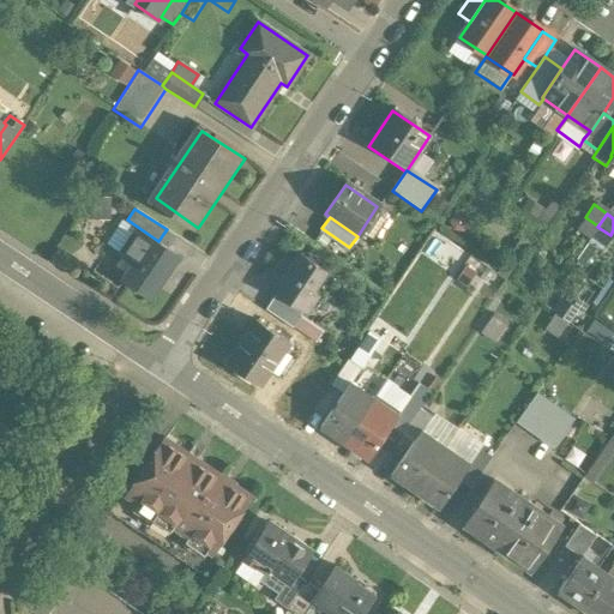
[(158,241),(139,228),(121,254),(134,263),(124,278),(148,295),(163,272),(166,270),(168,268),(169,266),(169,263),(176,253),(158,241)]
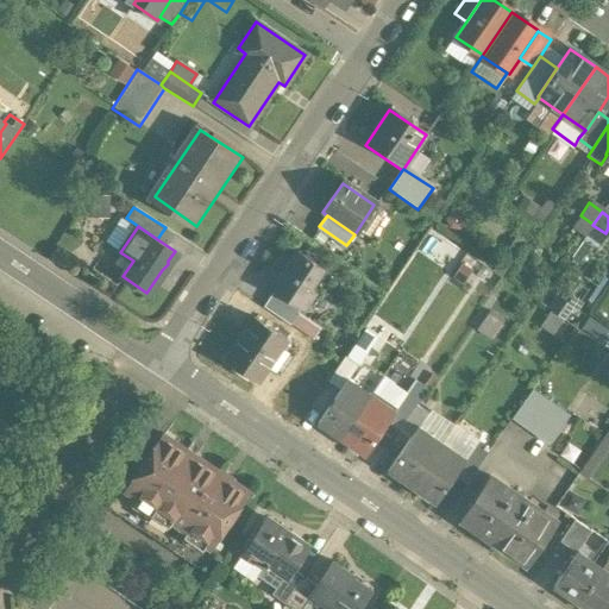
[(321,270),(296,253),(283,274),(281,274),(274,286),(275,287),(272,289),(275,290),(296,305),(306,289),(308,290),(321,270)]
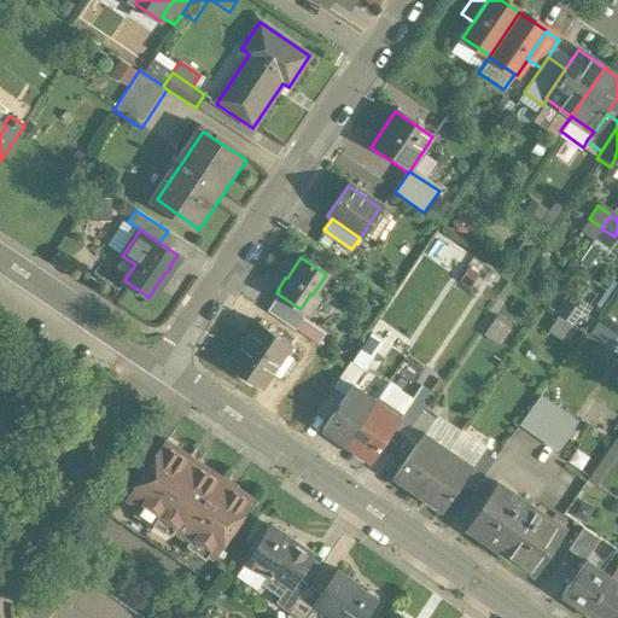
[(301,309),(279,295),(268,310),(296,328),(304,316),(303,315),(305,312),(301,309)]
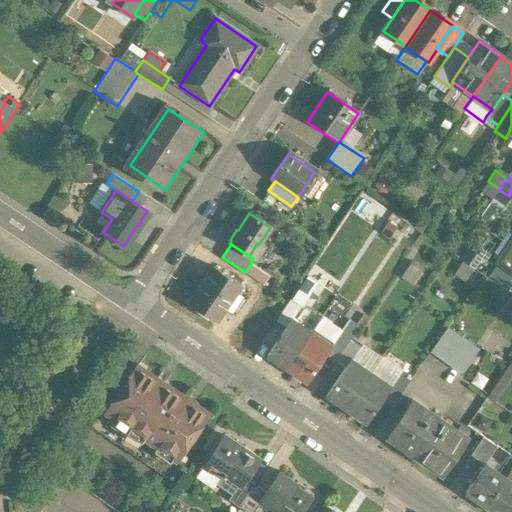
[(270,275),(252,262),(245,272),(263,284),(263,285),(270,275)]
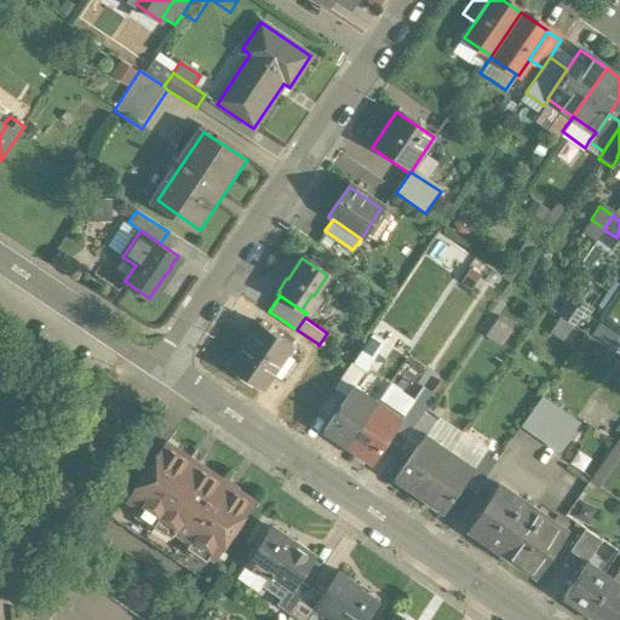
[(292,346),(258,323),(230,366),(263,389),(273,374),(288,351),(292,346)]
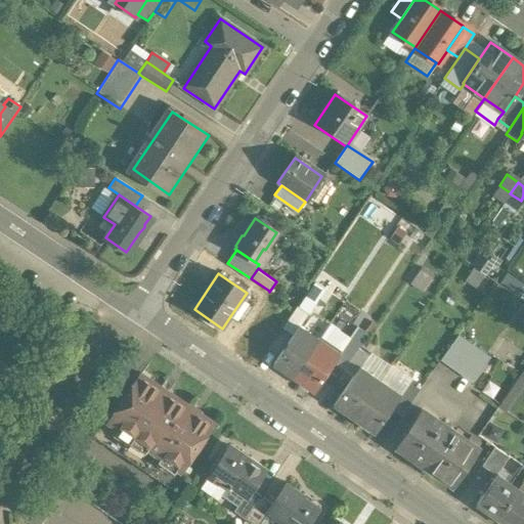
[(244,297),(230,316),(241,323),(255,303),(244,297)]
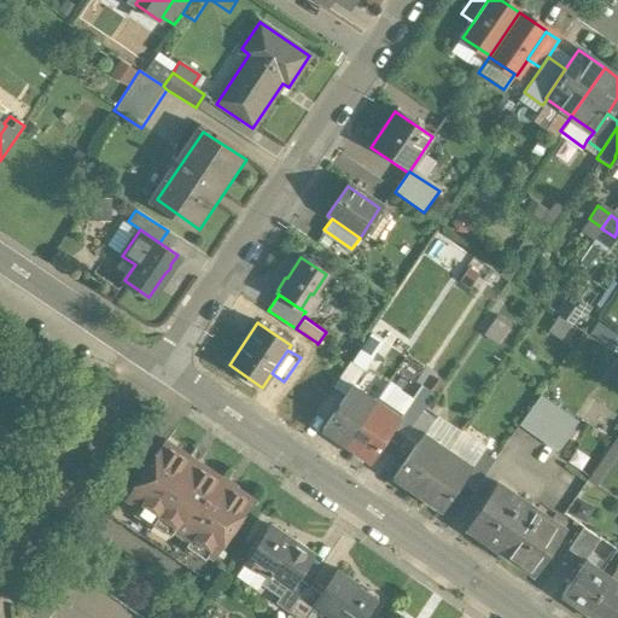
[(349,362),(332,388),(344,396),(351,385),(361,372),(349,362)]
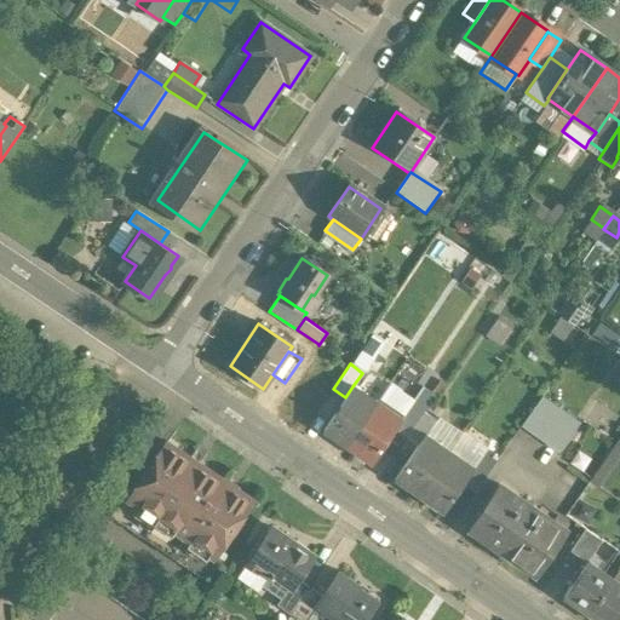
[(352,386),(345,397),(322,430),(348,447),(377,403),(352,386)]
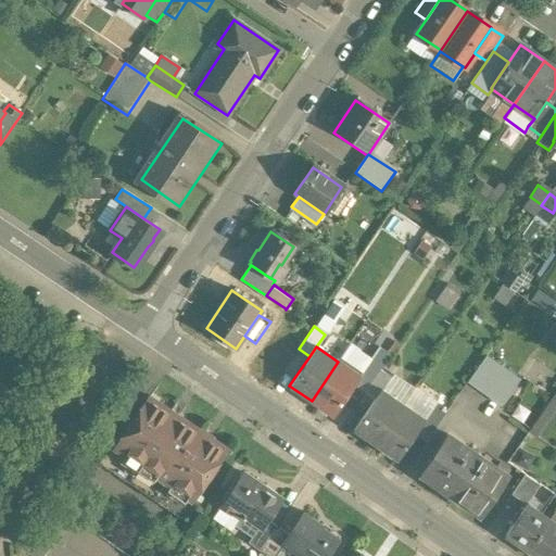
[(516,378),(484,356),(466,382),(498,404),(516,378)]
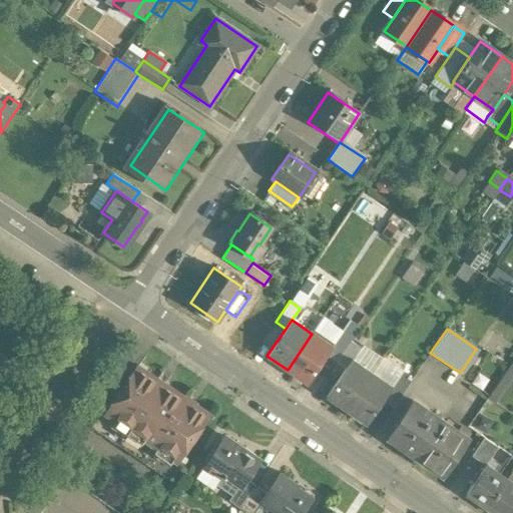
[(312,334),(288,370),(307,383),(326,356),(332,347),(331,346),(312,334)]
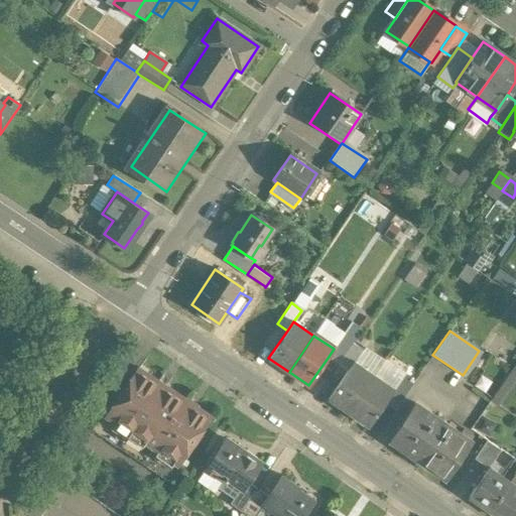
[(341,337),(333,348),(334,349),(328,358),(338,365),(352,344),(341,337)]
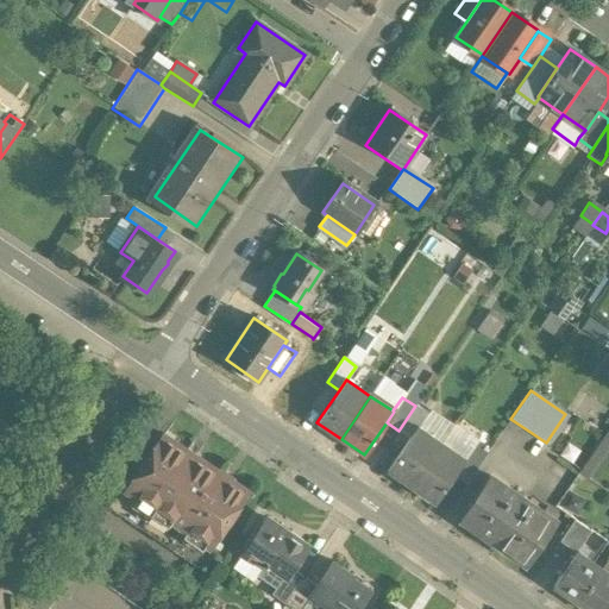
[(415,406),(399,431),(409,438),(416,427),(418,428),(427,414),(415,406)]
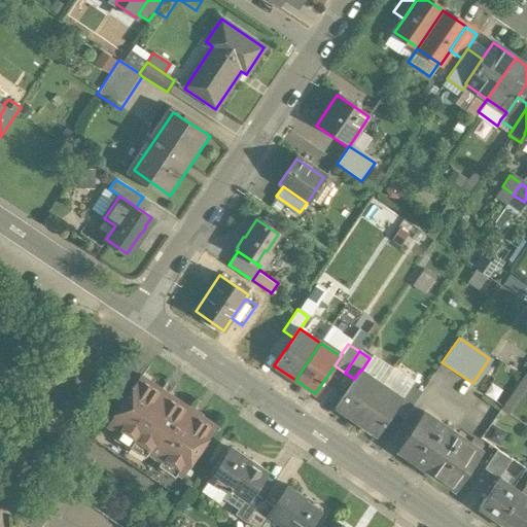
[(361,371),(360,370),(354,379),(336,408),(356,422),(381,384),(361,371)]
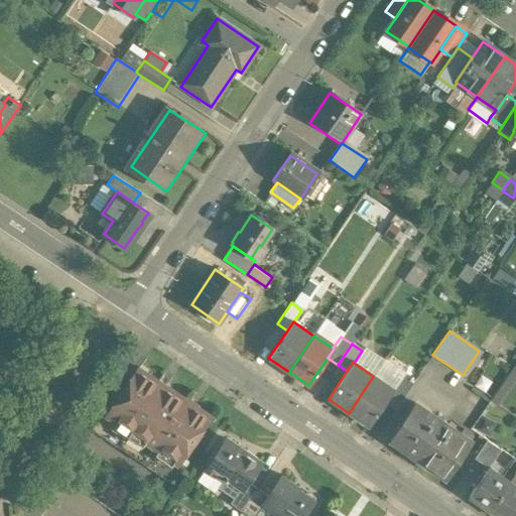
[(185,400),(138,368),(108,413),(107,414),(179,463),(182,458),(192,442),(195,443),(203,431),(201,430),(210,416),(196,407),(197,405),(186,398),(185,400)]
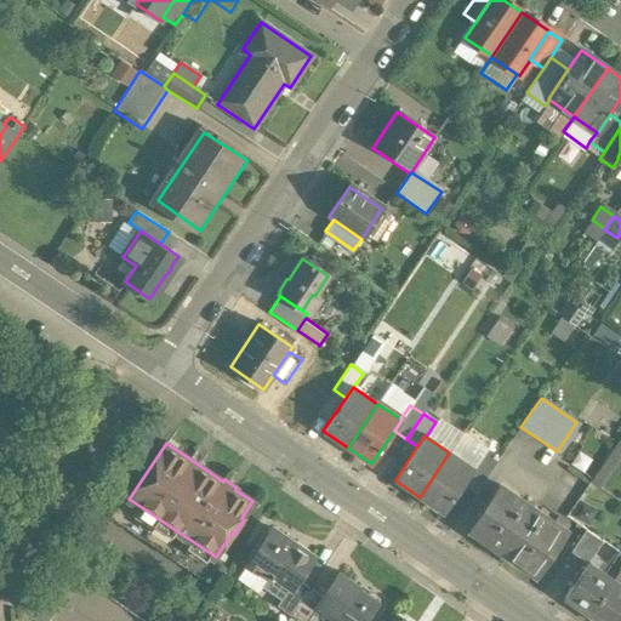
[(473,468),(449,453),(420,497),(443,513),(463,484),(473,468)]
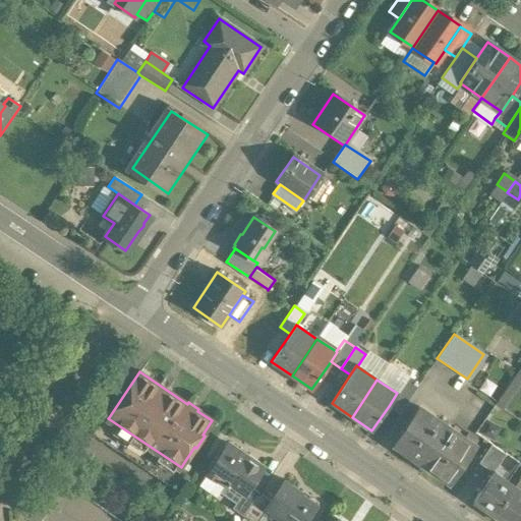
[(404,381),(397,393),(389,406),(399,413),(415,389),(404,381)]
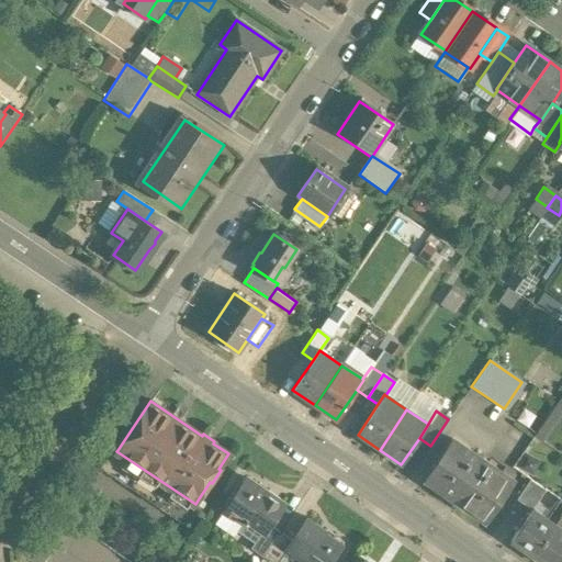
[(472,454),(450,440),(425,480),(426,480),(428,476),(441,485),(439,489),(452,497),(453,496),(460,499),(459,502),(471,509),(473,506),(487,516),(485,519),(486,520),(513,481),(490,465),(487,469),(470,458),(472,454)]
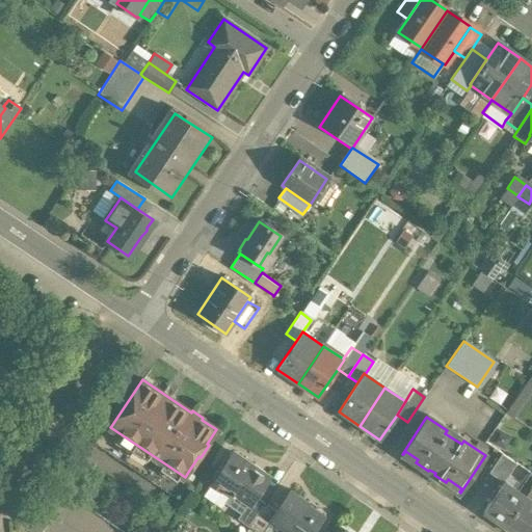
[(185,477),(110,427),(111,426),(108,424),(95,445),(178,501),(194,476),(188,472),(185,477)]
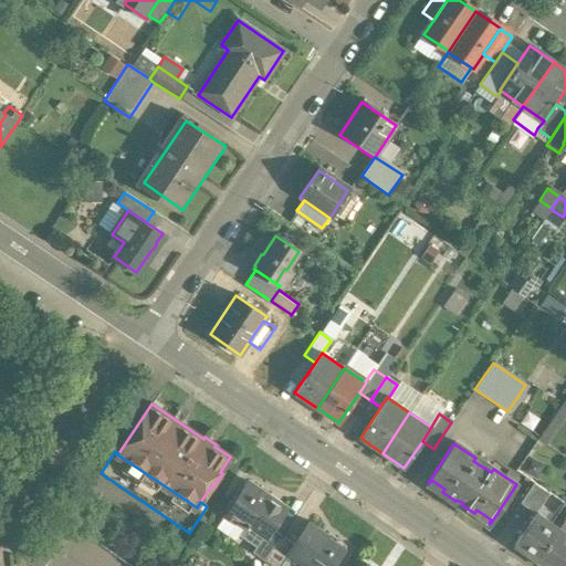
[(265,494),(248,482),(226,515),(243,527),(245,530),(249,524),(265,535),(266,536),(271,530),(286,506),(266,493),(265,494)]
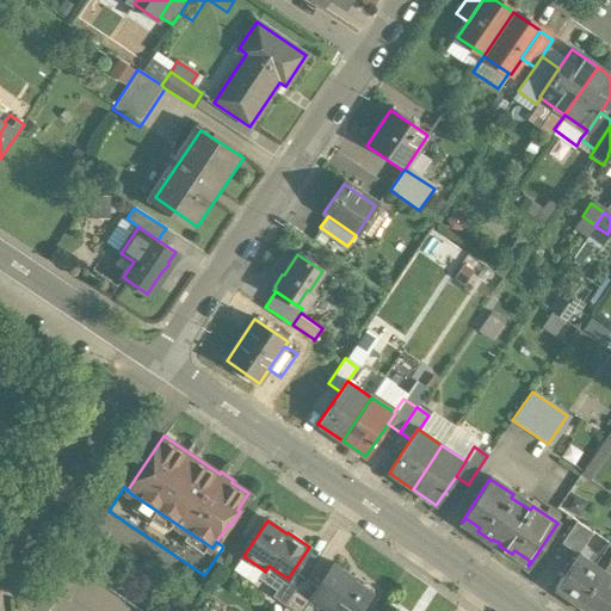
[(569,562),(572,565),(580,551),(586,556),(600,537),(576,520),(554,553),(569,562)]
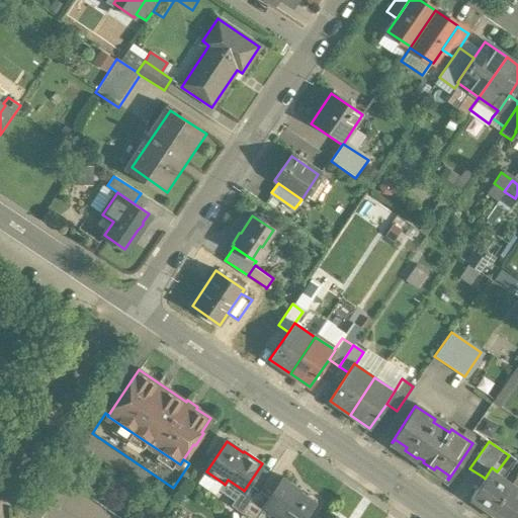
[(517,460),(515,459),(504,476),(512,481),(517,470),(517,460)]
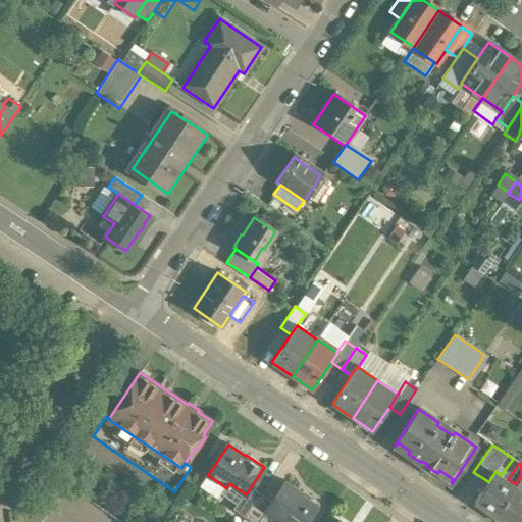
[(496,471),(488,482),(486,480),(481,488),(483,490),(475,502),(496,515),(516,484),(508,479),(501,475),(496,471)]
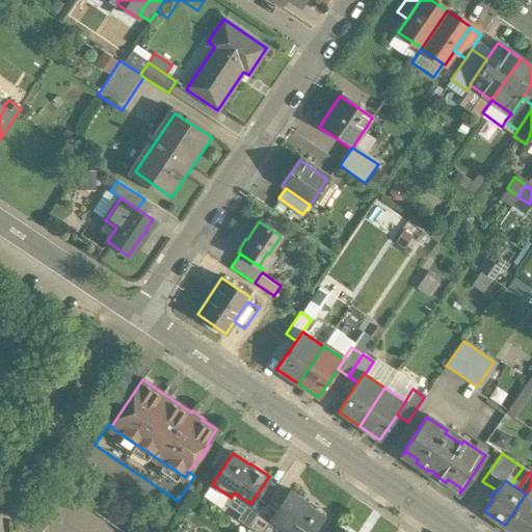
[(308,504),(290,491),(275,512),(271,519),(272,519),(288,530),(286,531),(312,531),(323,516),(307,505),(308,504)]
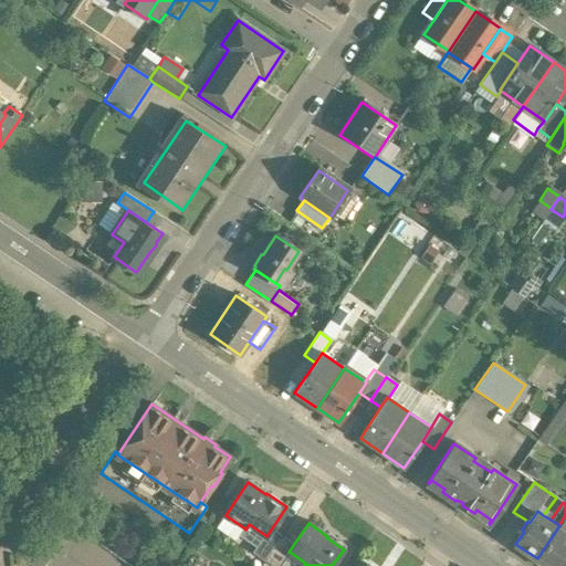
[(265,535),(249,524),(245,530),(243,527),(239,535),(255,547),(257,547),(265,535)]
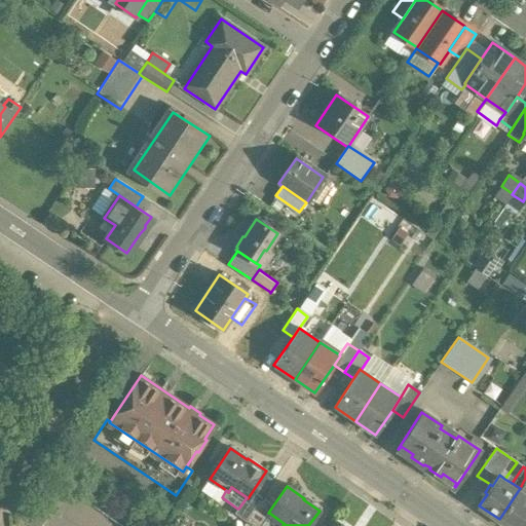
[(525,492),(520,488),(499,519),(509,525),(524,525),(525,523),(525,492)]
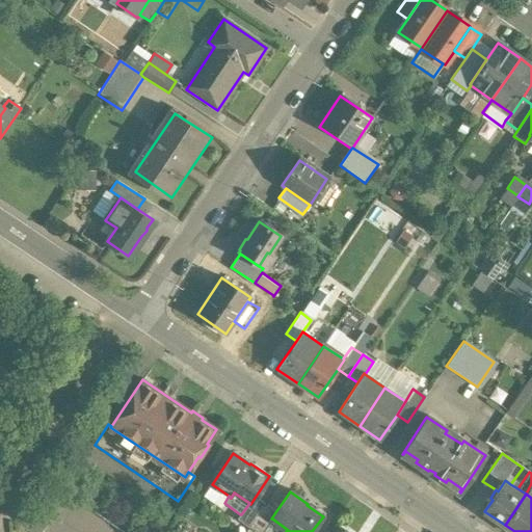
[(255,498),(250,504),(249,503),(241,514),(240,514),(237,519),(249,528),(249,527),(265,505),(255,498)]
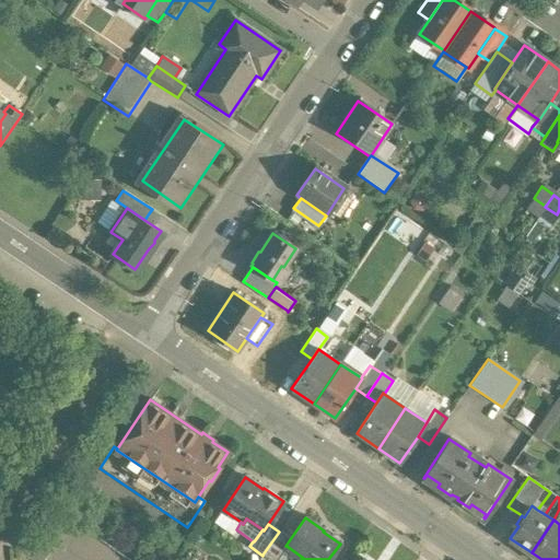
[(290,539),(279,532),(263,555),(270,559),(277,559),(287,546),(286,546),(290,539)]
